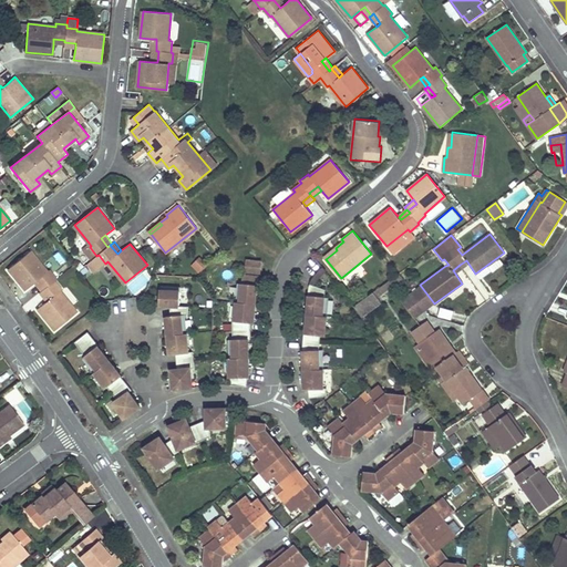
[(91,246),(89,243),(83,248),(92,259),(96,256),(90,247),(91,246)]
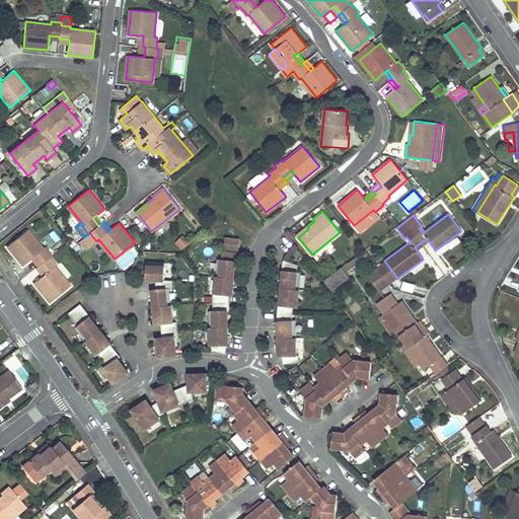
[(308,229),(307,227),(296,235),(298,237),(308,229)]
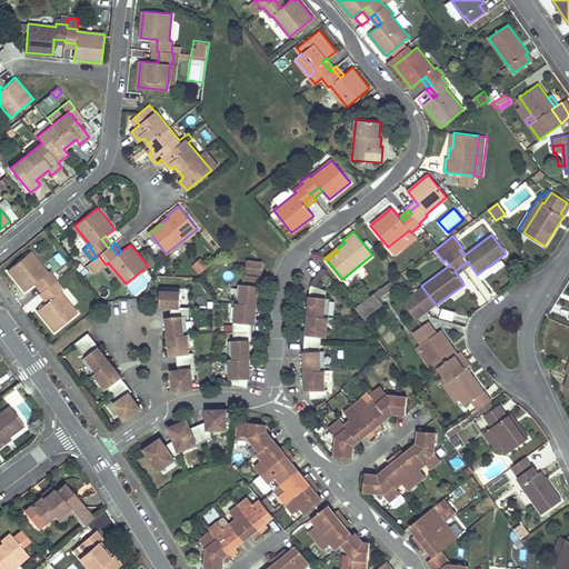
[(49,271),(47,272),(30,251),(8,269),(25,291),(33,283),(38,280),(45,289),(42,290),(50,300),(46,302),(37,310),(53,331),(77,313),(60,291),(61,290),(55,281),(56,280),(49,271)]
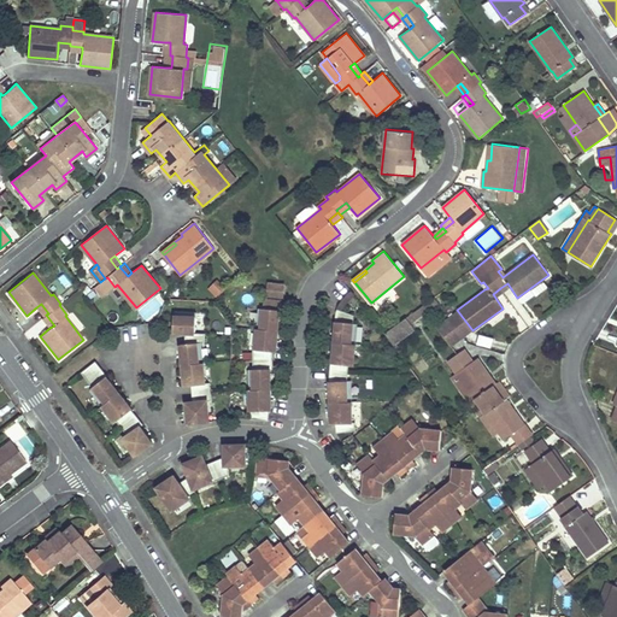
[(334,285),(344,297),(350,291),(340,280),(334,285)]
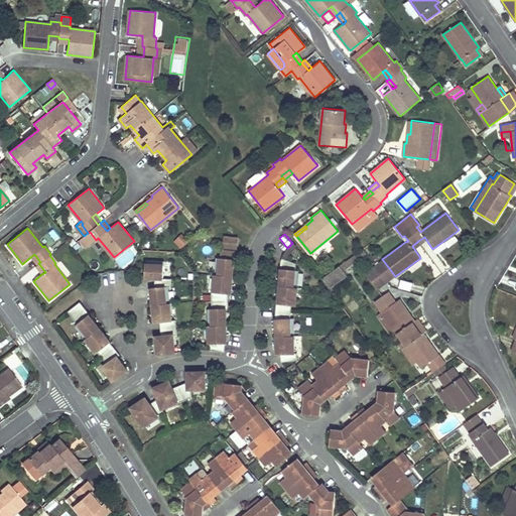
[(177,236),(173,243),(182,248),(186,241),(177,236)]
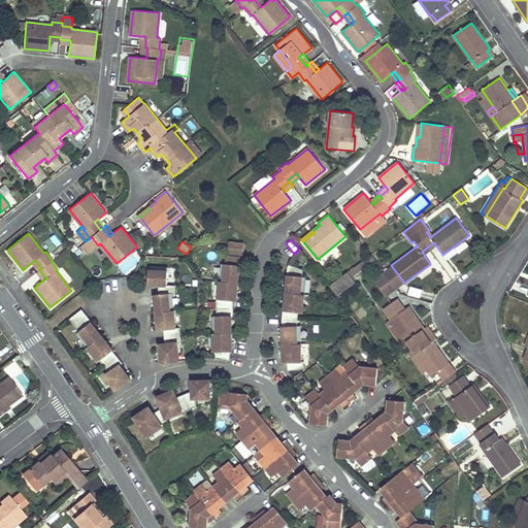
[(229,241),(228,253),(241,254),(242,242),(229,241)]
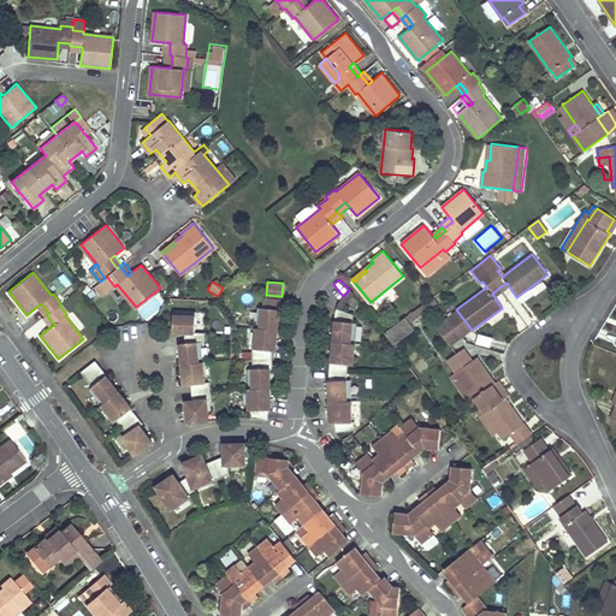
[(507,283),(499,288),(502,292),(509,286),(507,283)]
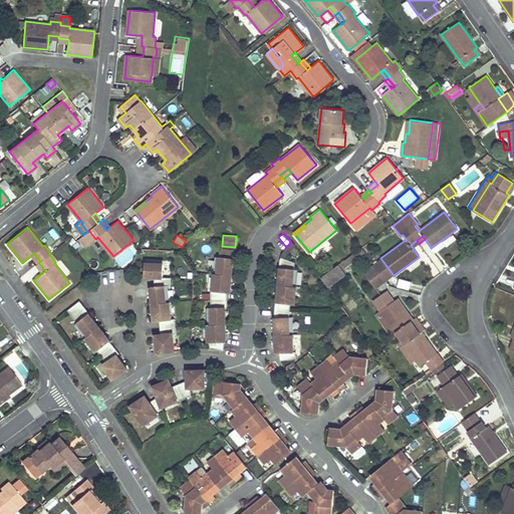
[(411,245),(413,248),(419,244),(417,240),(411,245)]
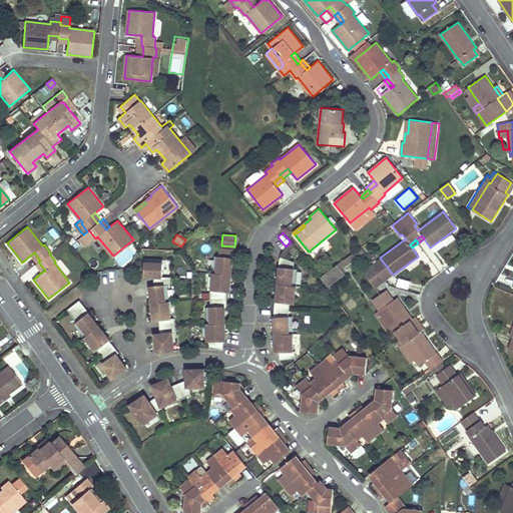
[(364,251),(361,247),(321,277),(327,286),(344,274),(341,269),(364,251)]
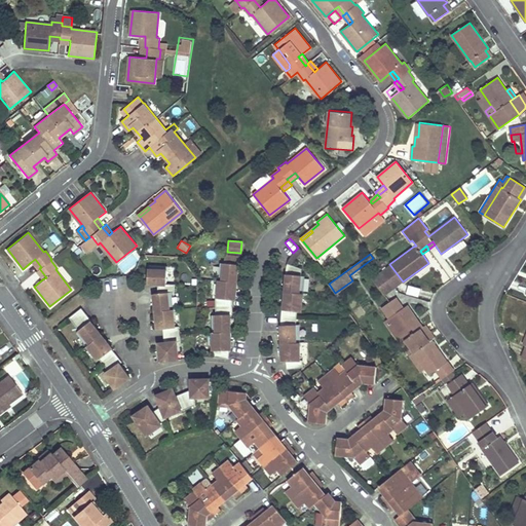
[(239,264),(239,256),(224,255),(224,263),(220,263),(218,299),(216,298),(216,314),(213,314),(215,357),(230,359),(231,349),(232,349),(230,314),(232,313),(232,299),(236,299),(237,279),(236,279),(237,264),(239,264)]
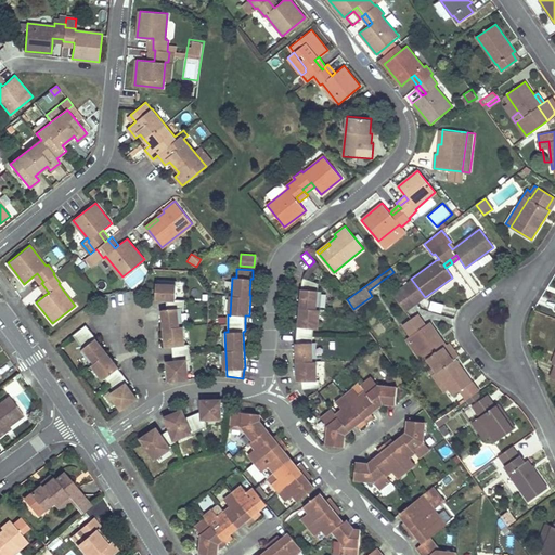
[(39,285),(41,283),(43,282),(37,273),(33,276),(39,285)]
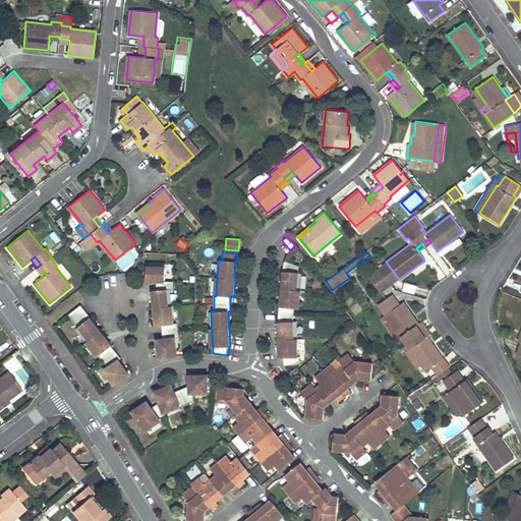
[(299,267),(286,261),(285,263),(284,272),(285,272),(284,286),(283,286),(281,306),(280,305),(279,313),(278,322),(279,322),(280,356),(284,356),(285,364),(301,363),(301,356),(298,356),(298,340),(297,322),(293,322),(294,315),(295,308),(299,309),(300,291),(302,274),(299,274),(299,267)]
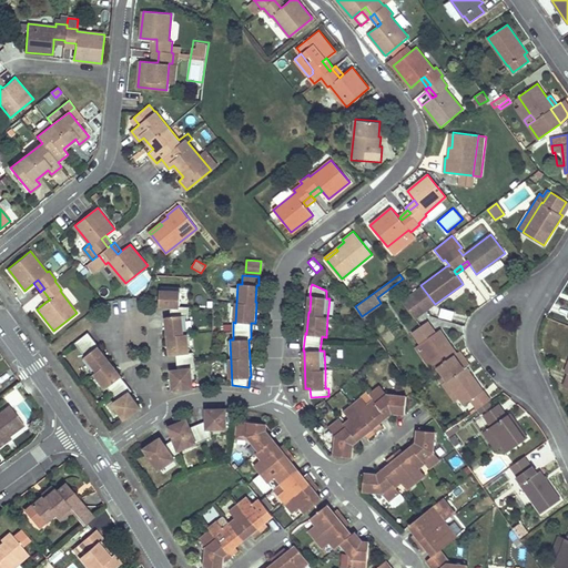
[(180,307),(181,288),(162,286),(161,295),(160,306),(171,306),(172,316),(166,317),(169,333),(171,355),(176,354),(179,369),(172,369),(174,389),(194,387),(191,367),(195,367),(193,352),(190,353),(184,315),(188,316),(189,307),(180,307)]
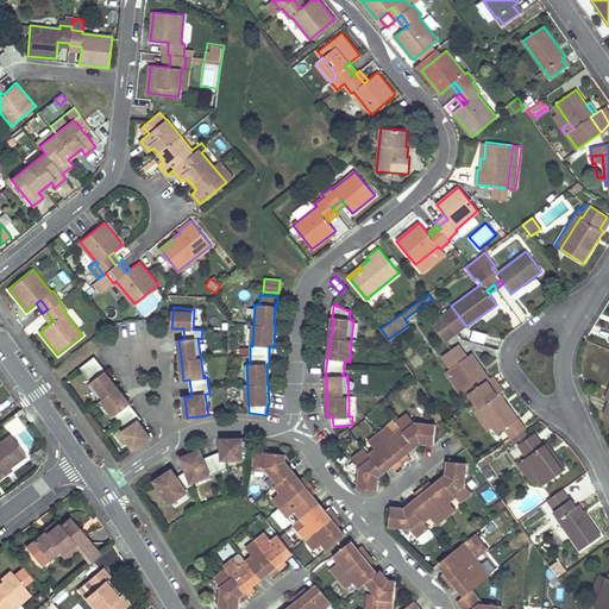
[(54,321),(45,311),(43,313),(42,314),(49,324),(54,321)]
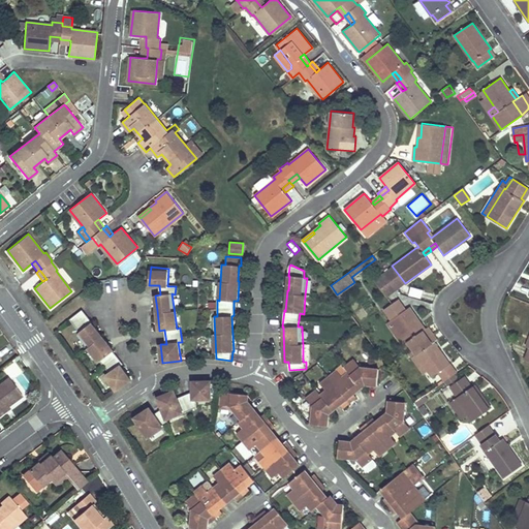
[(412,285),(409,293),(422,298),(424,289),(412,285)]
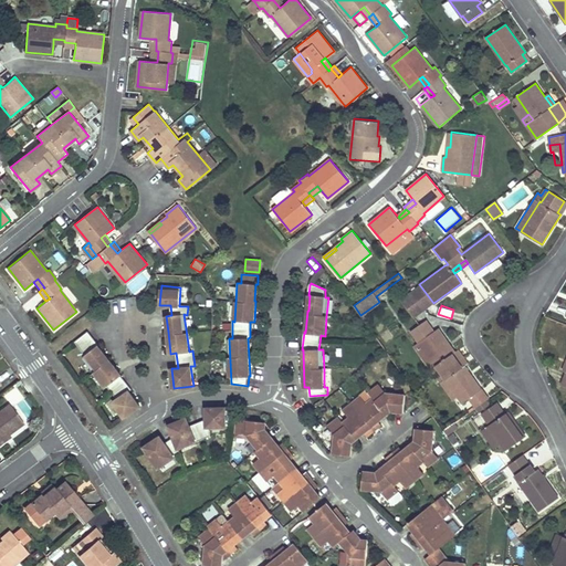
[(465,400),(472,409),(475,407),(485,399),(489,398),(464,365),(462,367),(452,354),(454,352),(438,328),(433,332),(425,321),(411,331),(436,365),(430,368),(440,383),(444,379),(462,402),(465,400)]
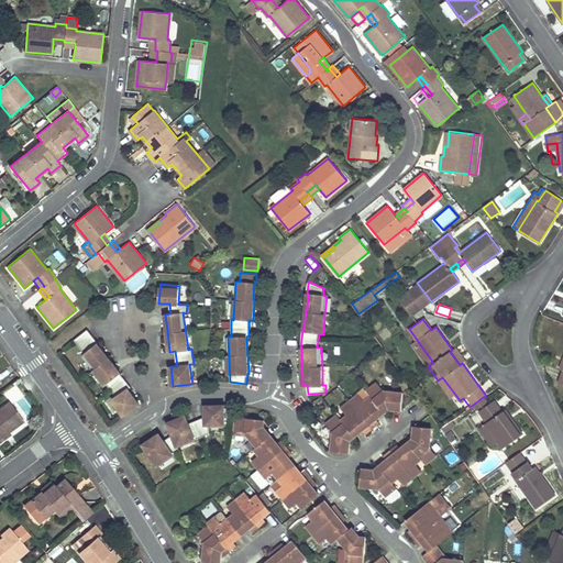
[(98,343),(87,329),(75,340),(86,353),(83,355),(95,370),(107,385),(108,384),(112,389),(118,396),(112,399),(123,416),(140,404),(129,388),(132,386),(121,373),(97,343),(98,343)]
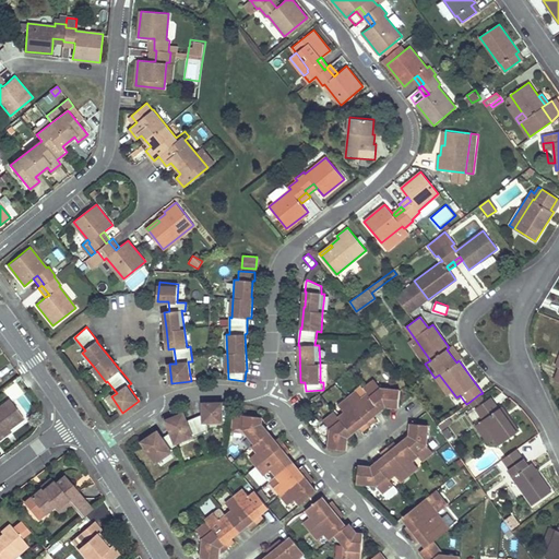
[(335,413),(324,421),(331,428),(329,447),(345,449),(347,437),(359,427),(366,421),(373,415),(385,405),(399,406),(401,390),(381,388),(376,381),(365,390),(368,394),(364,399),(357,391),(339,406),(345,413),(340,417),(335,413)]
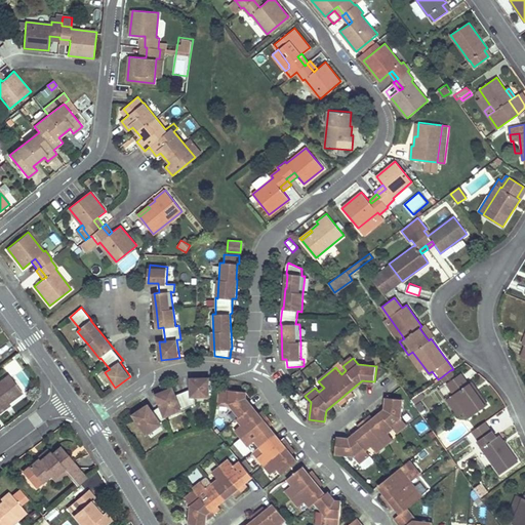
[(453,375),(450,370),(441,377),(444,381),(453,375)]
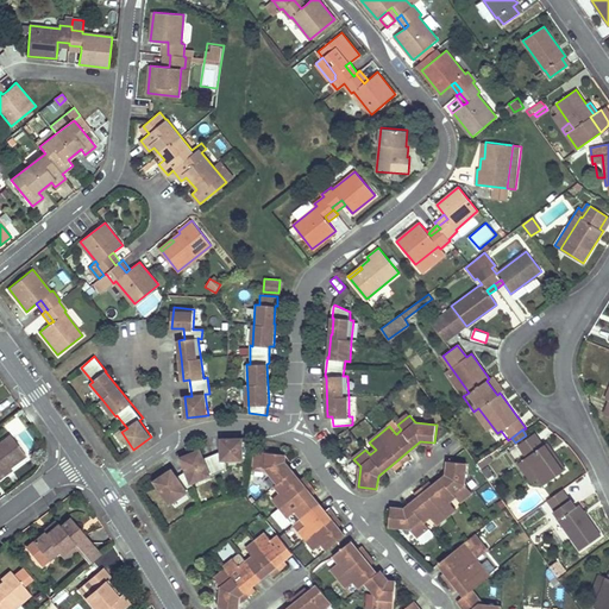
[(26,454),(11,434),(0,443),(0,472),(10,466),(26,454)]
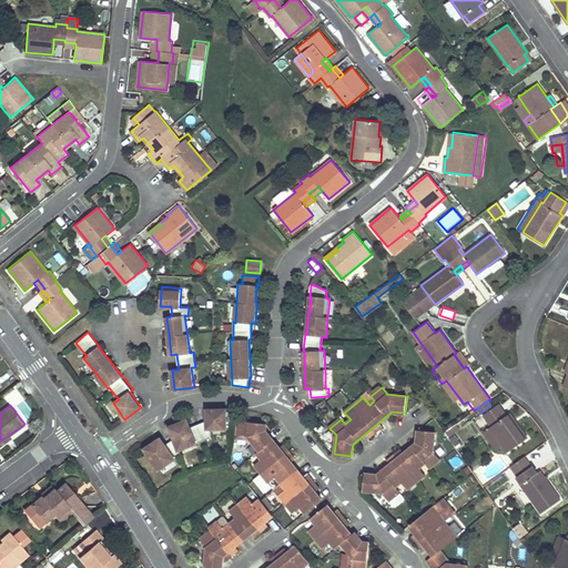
[(527,438),(509,414),(505,416),(497,405),(484,415),(492,426),(490,426),(503,444),(508,452),(527,438)]
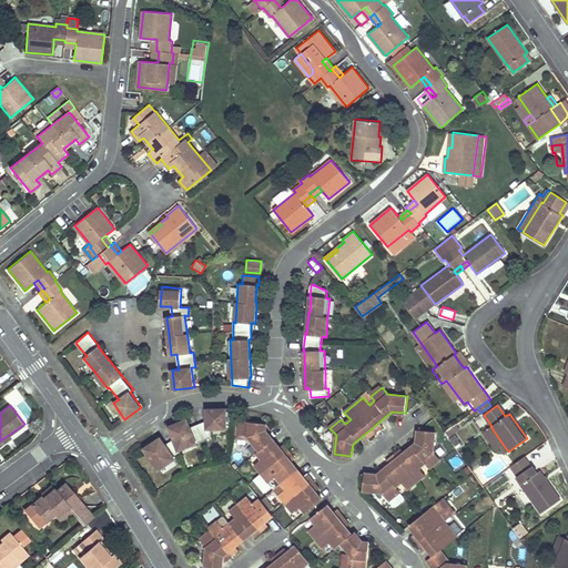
[(188,428),(184,421),(169,426),(174,438),(165,445),(163,446),(158,439),(144,448),(159,469),(175,458),(181,455),(179,449),(196,443),(198,443),(212,437),(211,428),(226,428),(226,408),(208,408),(208,421),(191,427),(188,428)]
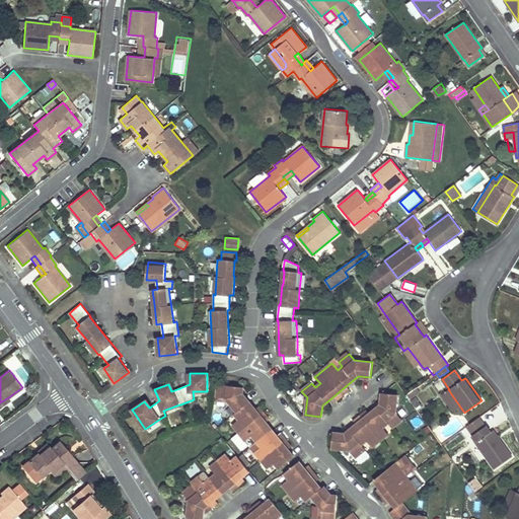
[(220,383),(218,396),(226,397),(229,401),(237,412),(235,414),(239,419),(233,424),(246,441),(252,436),(262,446),(254,452),(268,468),(275,463),(279,468),(294,456),(288,449),(283,442),(278,436),(267,422),(261,415),(255,409),(244,394),(242,391),(242,385),(220,383)]
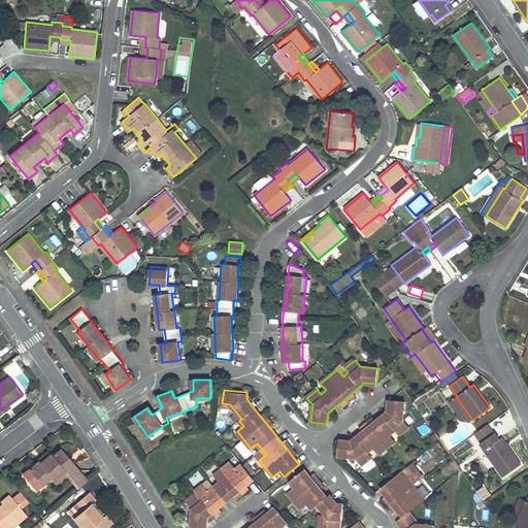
[(345,398),(339,403),(342,406),(349,401),(356,396),(353,392),(345,398)]
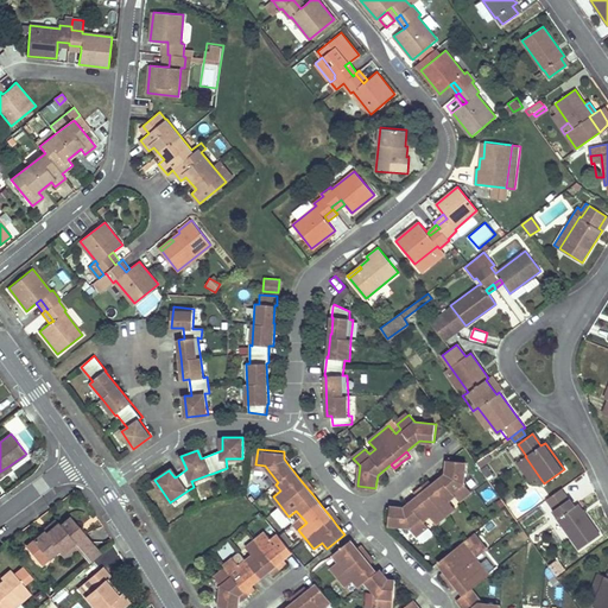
[(538,475),(525,456),(518,462),(531,481),(538,475)]
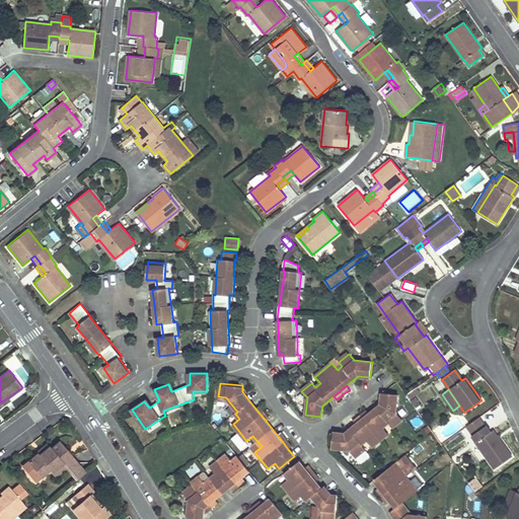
[(334,432),(331,448),(350,449),(355,456),(366,447),(362,443),(366,440),(372,446),(388,433),(383,426),(388,422),(391,426),(401,418),(396,412),(397,392),(382,391),(381,404),(370,413),(364,419),(357,424),(346,433),(334,432)]
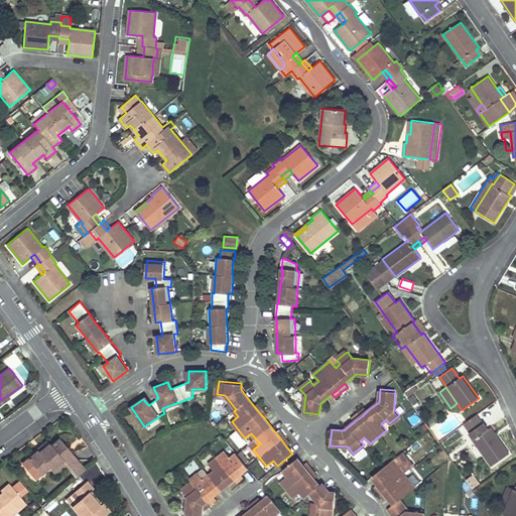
[(0,405),(10,398),(8,395),(0,400),(0,405)]
